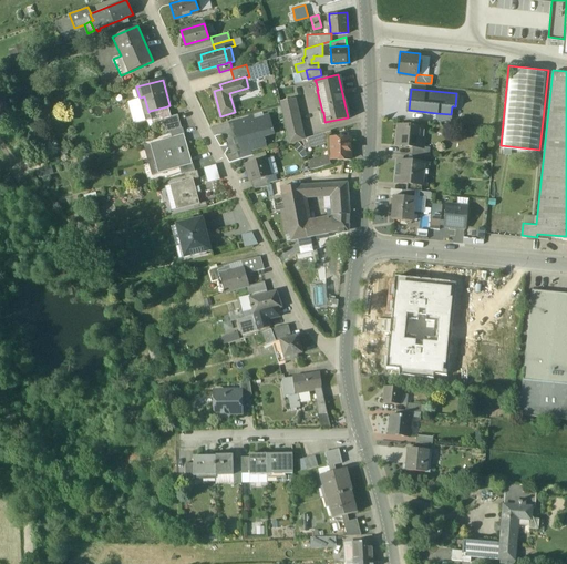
[(144,96),(140,98),(133,100),(127,101),(134,123),(151,119),(150,111),(148,112),(144,96)]
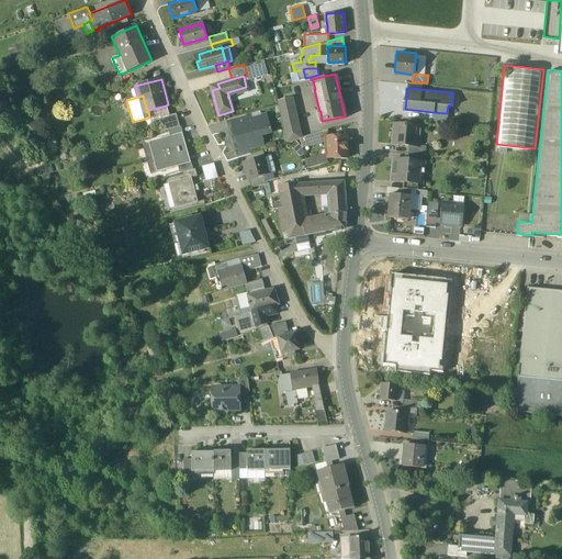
[(292,96),(277,99),(287,142),(300,137),(302,136),(292,96)]
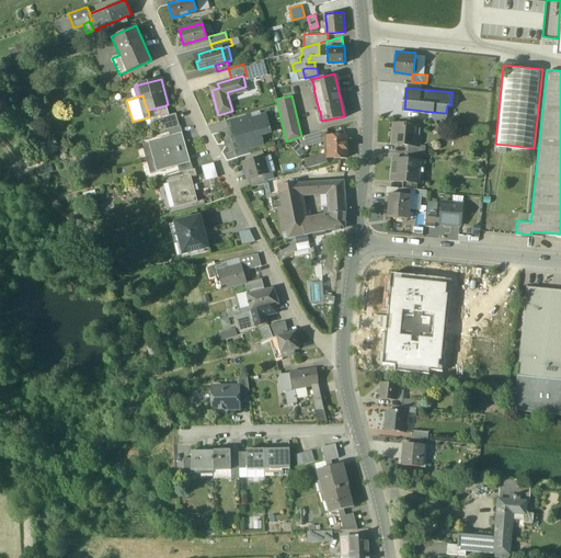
[(165,105),(148,110),(149,117),(151,123),(161,121),(161,117),(169,115),(165,105)]
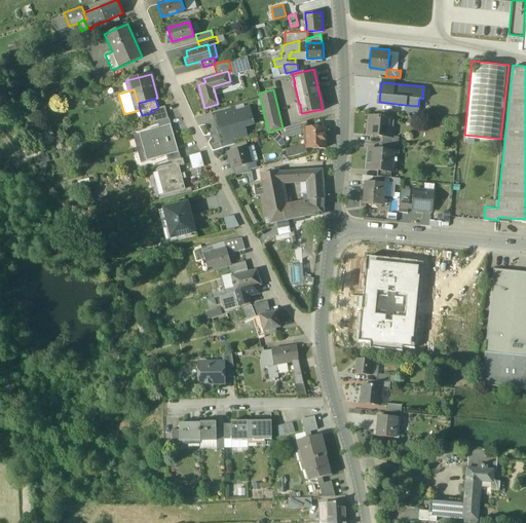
[(241,103),(235,105),(236,111),(245,109),(242,103),(241,103)]
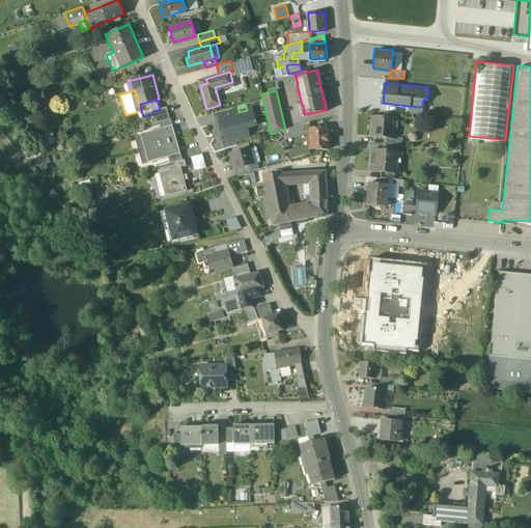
[(169,119),(166,107),(160,109),(152,111),(152,114),(156,123),(159,122),(169,119)]
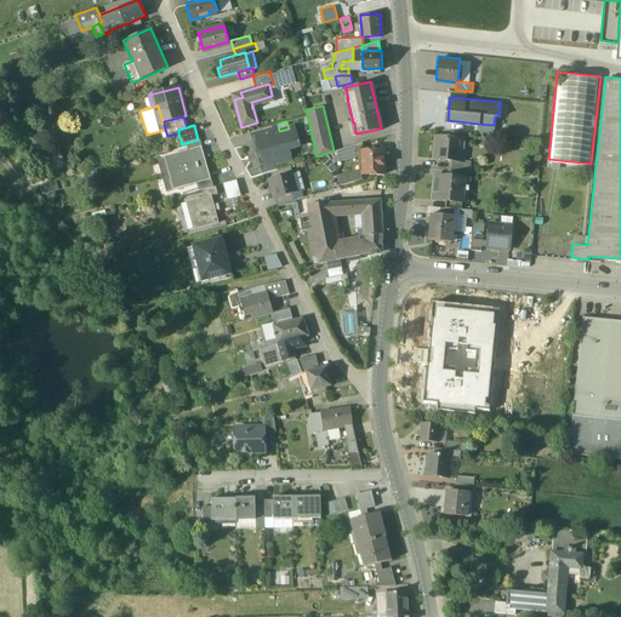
[(272,126),(250,132),(252,140),(256,138),(273,133),(273,132),(272,126)]
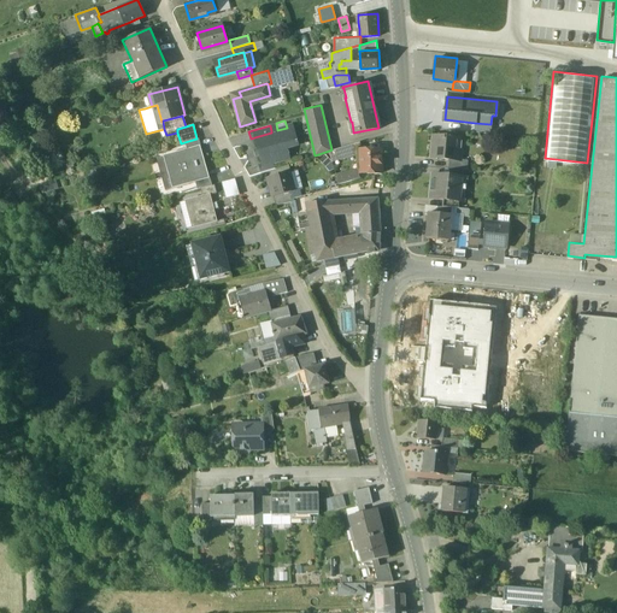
[(271,131),(271,133),(254,137),(263,163),(263,164),(272,160),(288,155),(285,146),(297,142),(297,141),(298,141),(297,140),(292,125),(287,128),(277,130),(271,131)]
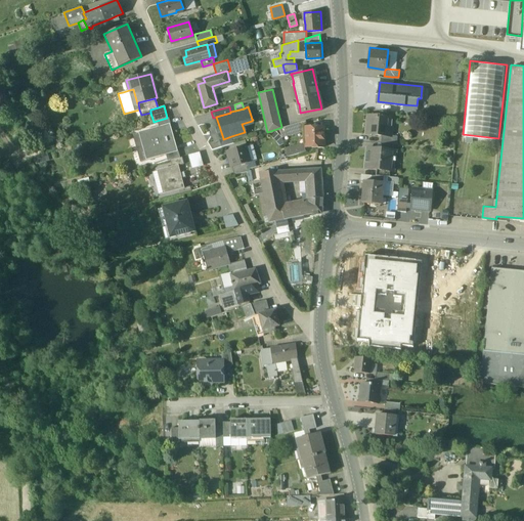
[(391,116),(367,114),(365,132),(382,133),(389,134),(391,116)]
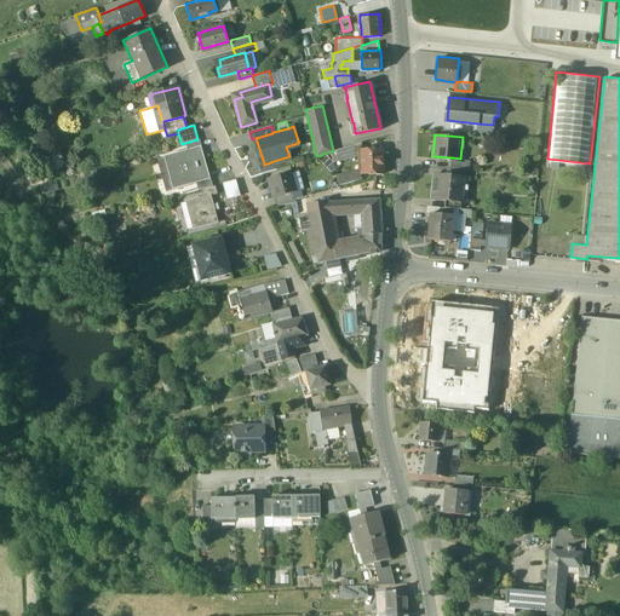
[(197,139),(185,143),(188,149),(201,145),(201,147),(202,147),(199,139),(197,139)]
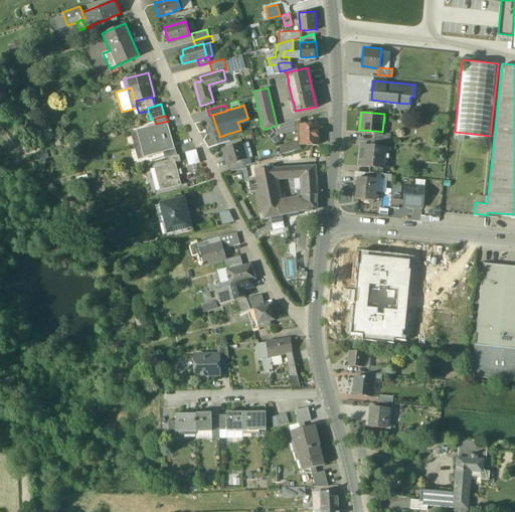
[(277,125),(275,126),(277,133),(296,127),(294,120),(277,125)]
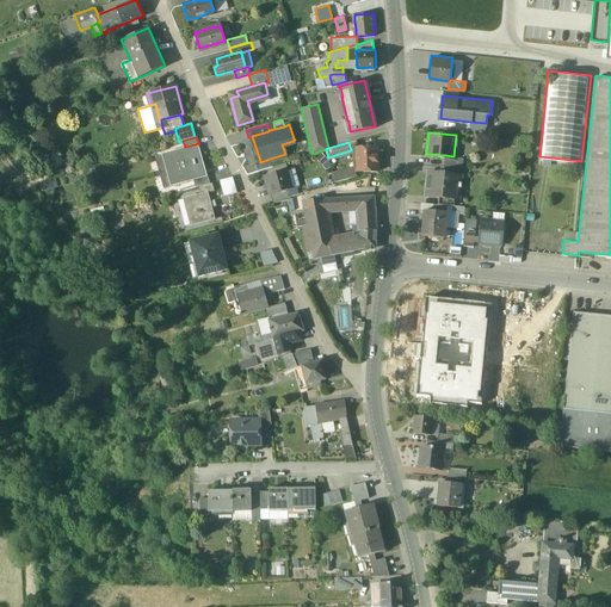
[(185,147),(164,153),(168,169),(201,160),(198,153),(201,153),(198,144),(198,143),(185,147)]
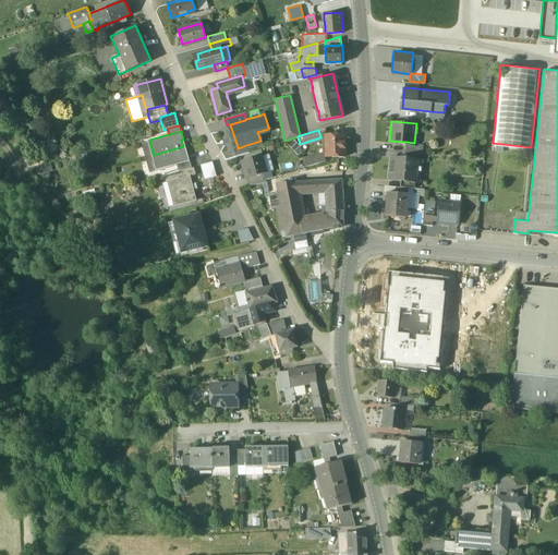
[(344,134),(326,134),(326,153),(326,155),(327,155),(344,155),(344,134)]
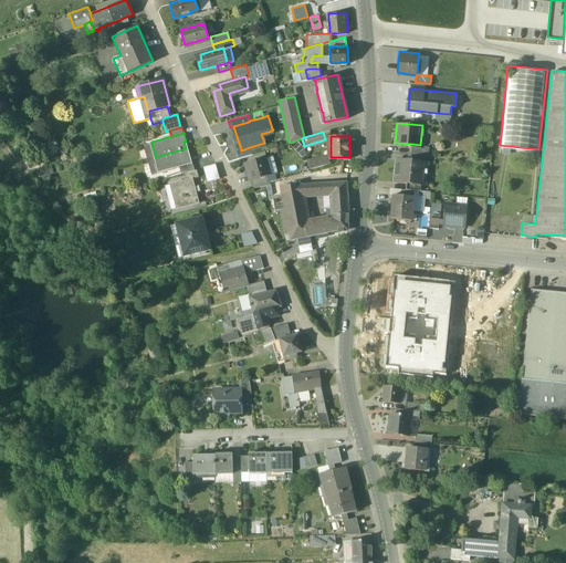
[(154,157),(150,143),(144,145),(148,159),(154,157)]
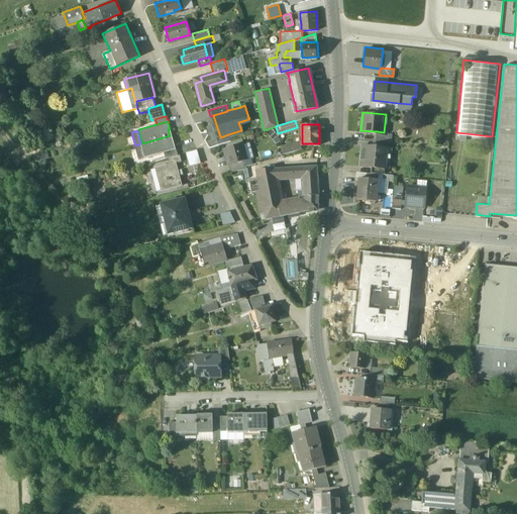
[(391,132),(384,132),(377,131),(376,139),(391,140),(391,132)]
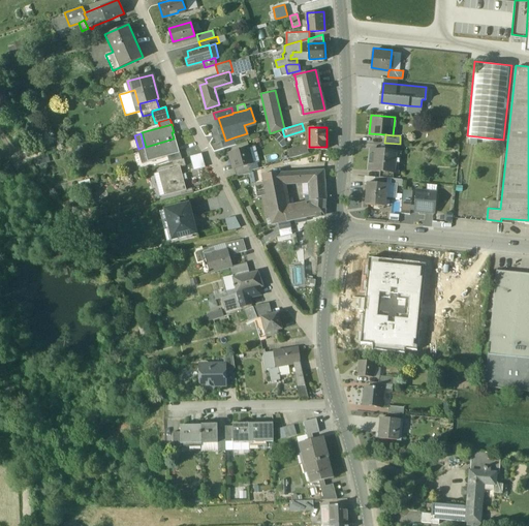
[(234,137),(225,141),(225,140),(221,141),(223,148),(236,144),(234,137)]
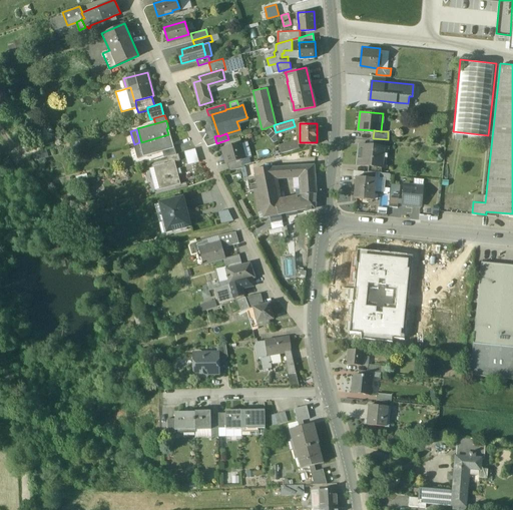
[(168,134),(141,142),(145,155),(162,150),(173,147),(173,146),(171,140),(170,141),(168,134)]
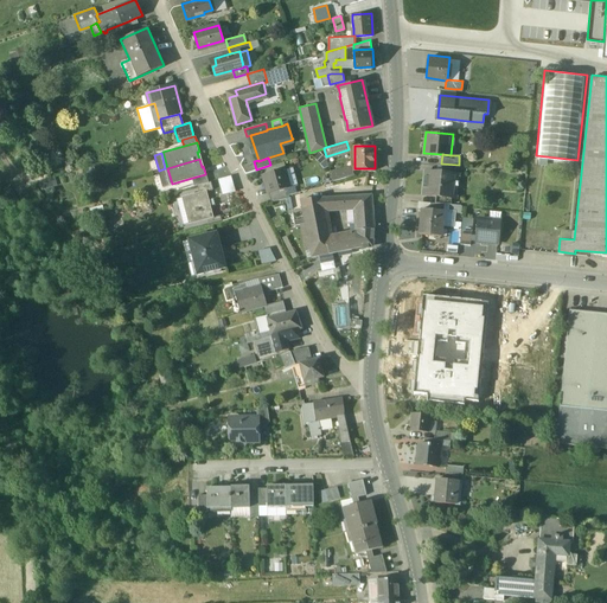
[(355,166),(345,168),(347,175),(356,174),(356,168),(355,168),(355,166)]
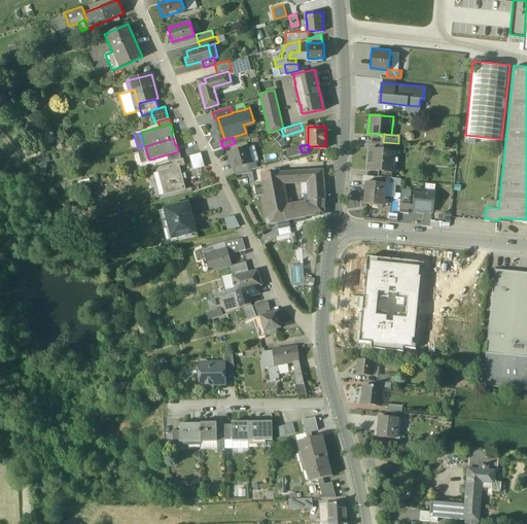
[(252,145),(247,146),(252,162),(256,161),(252,145)]
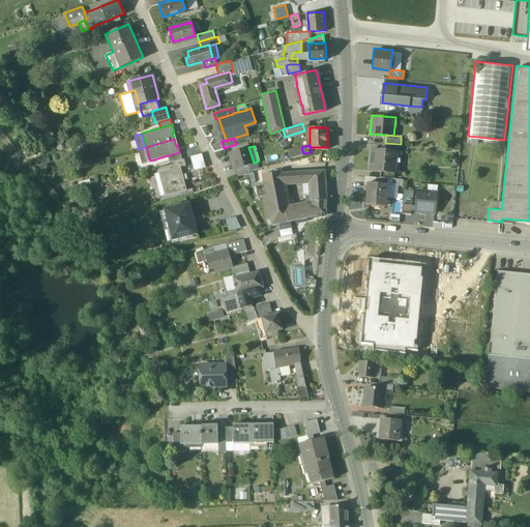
[(144,147),(139,149),(142,164),(148,162),(144,147)]
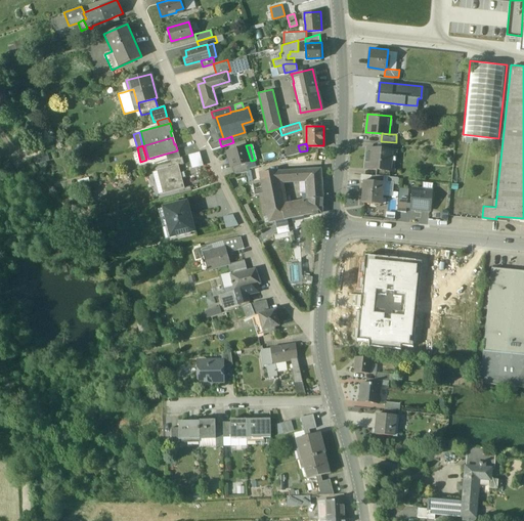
[(246,145),(226,150),(228,159),(229,158),(231,166),(246,162),(251,161),(246,145)]
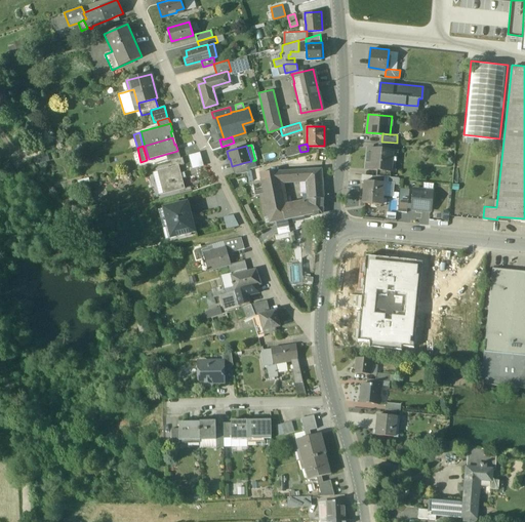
[(298,146),(286,149),(287,155),(300,152),(298,146)]
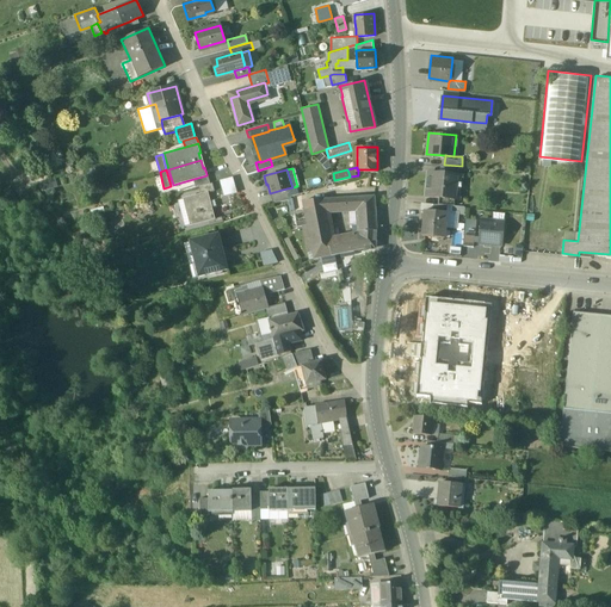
[(443,172),(427,171),(425,194),(438,196),(455,198),(456,184),(460,184),(461,173),(443,172)]
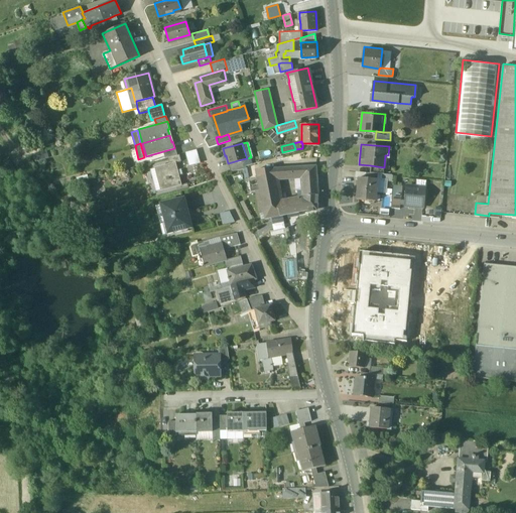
[(174,148),(163,151),(165,157),(176,154),(175,147),(174,147),(174,148)]
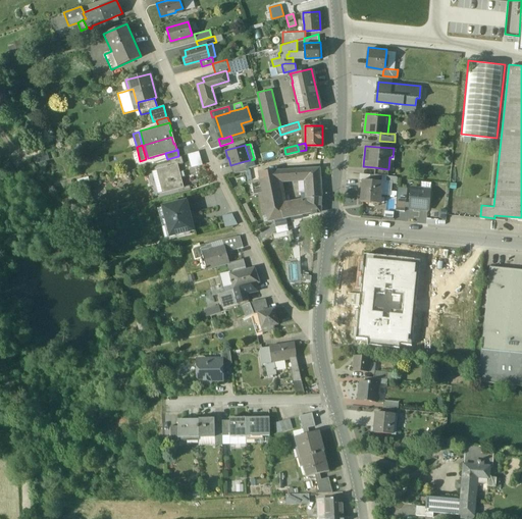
[(190,165),(201,163),(198,150),(187,152),(190,165)]
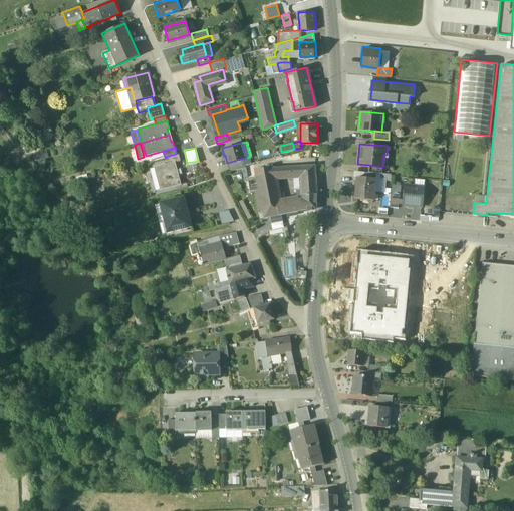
[(179,154),(168,157),(170,163),(175,162),(181,160),(179,154)]
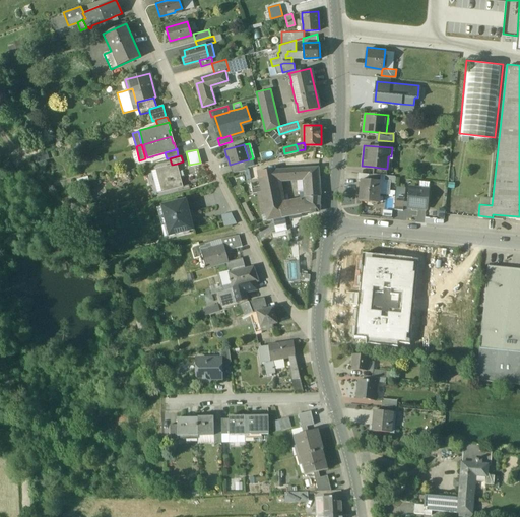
[(244,160),(230,165),(232,173),(246,169),(244,160)]
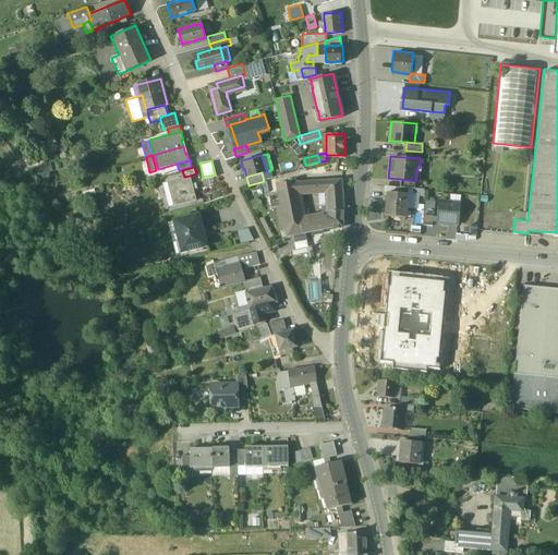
[(282,173),(265,178),(266,180),(268,191),(278,190),(277,182),(284,181),(282,173)]
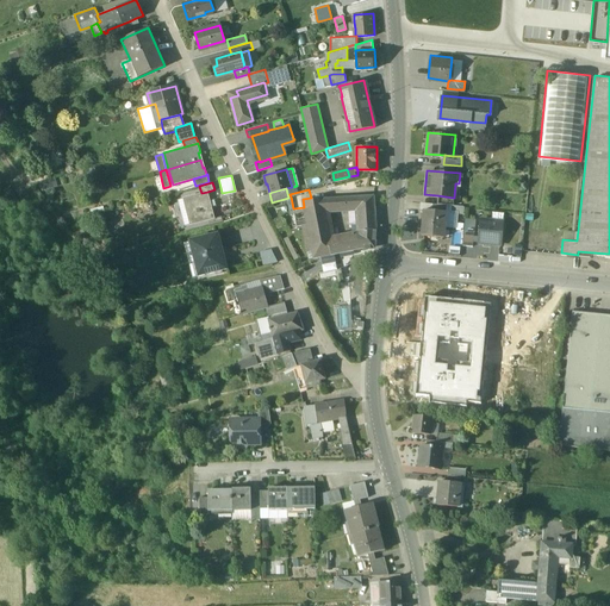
[(201,193),(184,198),(191,224),(215,218),(207,192),(201,193)]
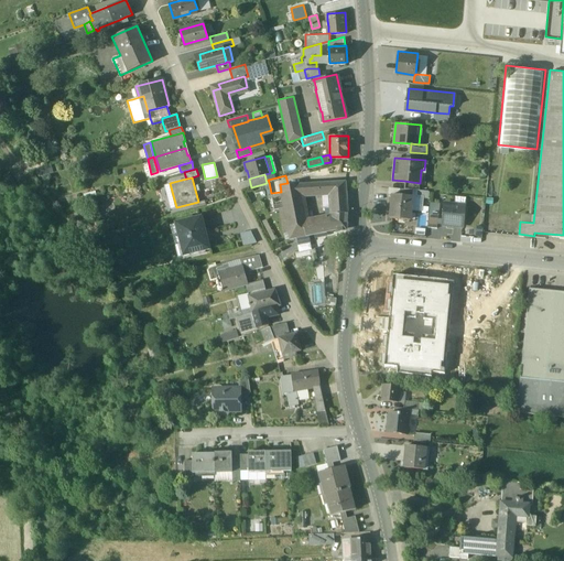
[(333,212),(347,211),(345,180),(329,181),(331,192),(333,212)]
